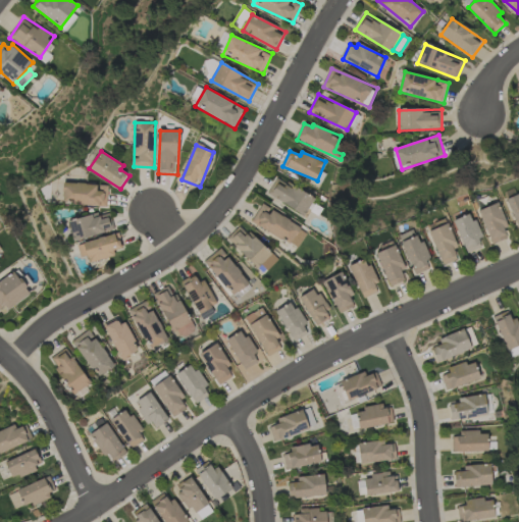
[(316,199),(278,176),(268,194),(305,216),(316,199)]
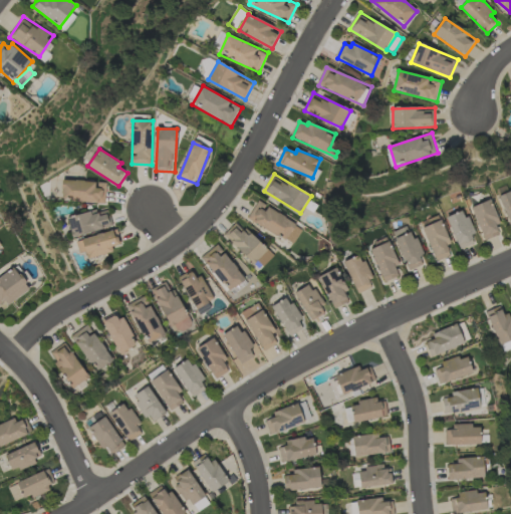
[(108,183),(97,183),(97,181),(64,181),(63,202),(107,203),(108,183)]
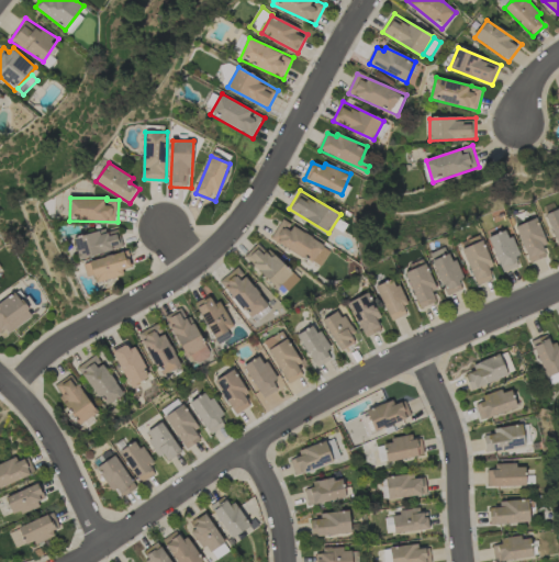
[(558,209),(545,215),(558,242),(558,209)]
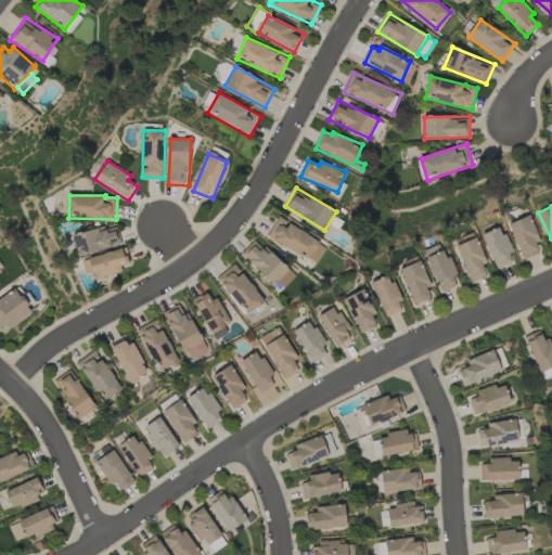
[(511,222),(524,259),(540,254),(537,243),(540,242),(531,216),(511,222)]
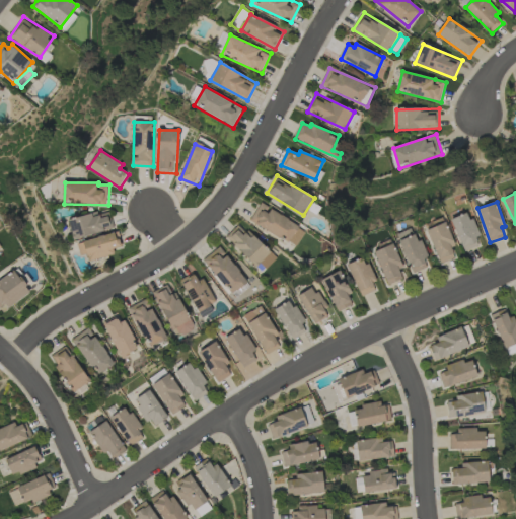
[(251,224),(299,245),(307,227),(259,206),(251,224)]
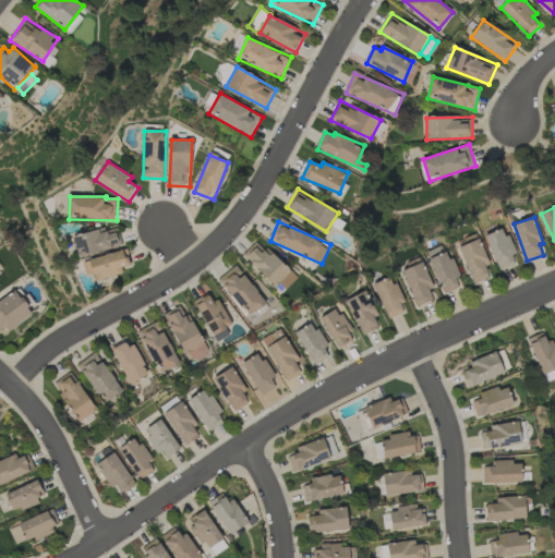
[(123,245),(119,228),(107,231),(106,227),(73,238),(81,258),(123,245)]
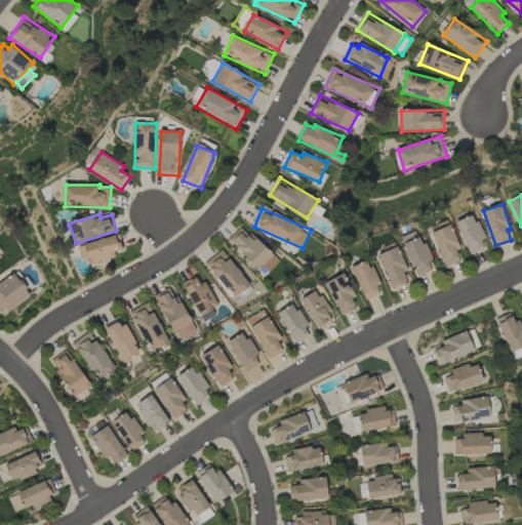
[(485,248),(482,240),(485,239),(475,213),(456,221),(471,255),(485,248)]
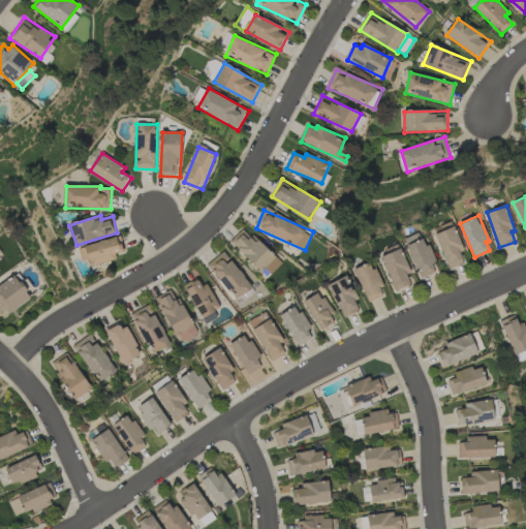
[(464,251),(453,222),(434,229),(450,269),(465,263),(461,253),(464,251)]
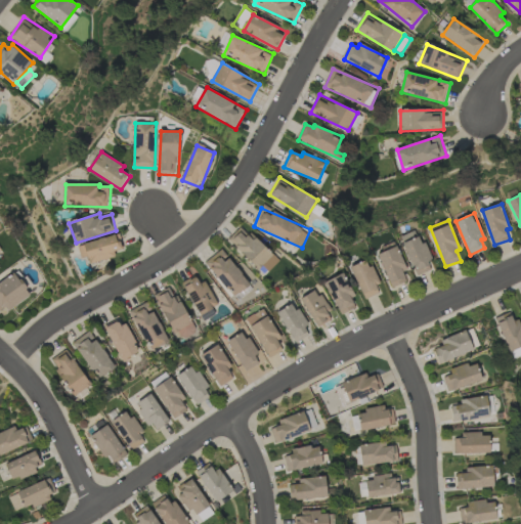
[(243,225),(228,241),(266,275),(280,261),(243,225)]
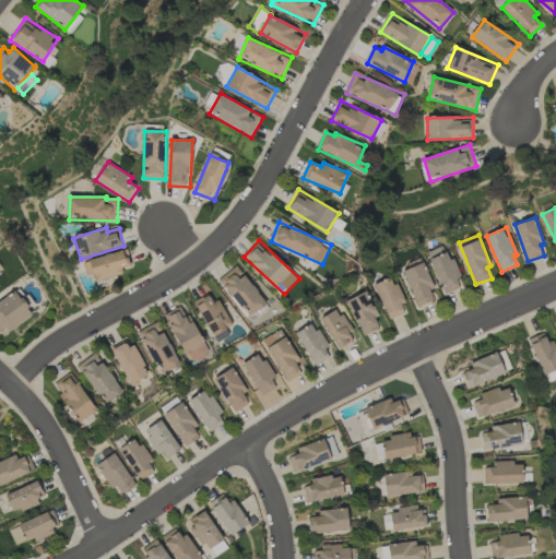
[(126,274),(123,268),(133,265),(129,250),(84,261),(87,276),(95,274),(97,281),(126,274)]
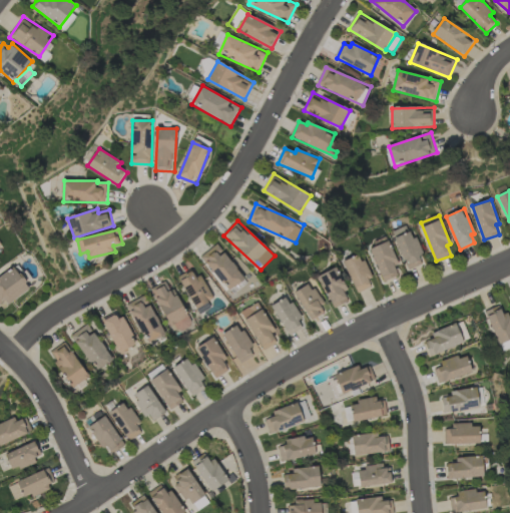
[(423,265),(420,255),(423,254),(413,230),(395,237),(408,271),(423,265)]
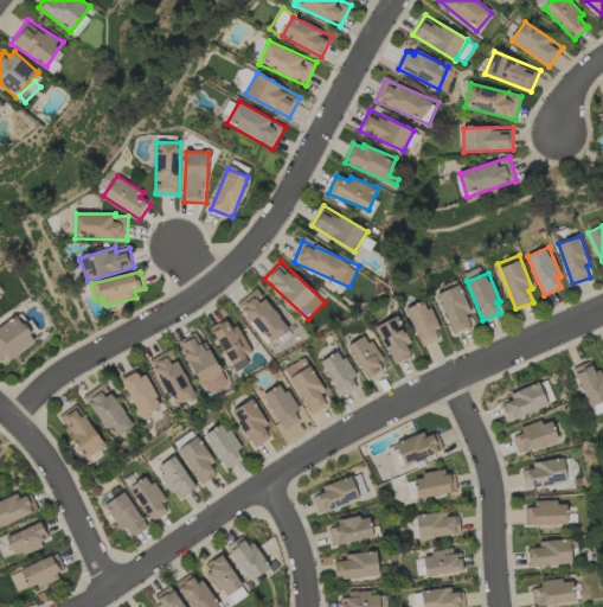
[(473,313),(460,285),(437,294),(454,333),(473,326),(468,315),(473,313)]
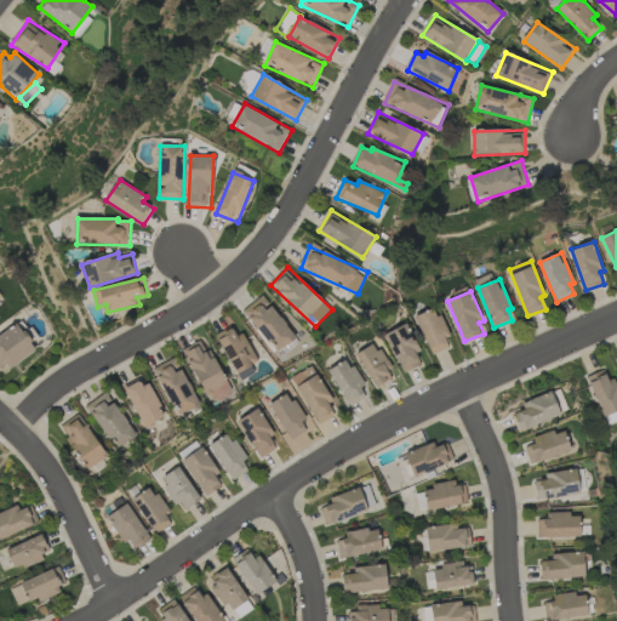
[(279,353),(298,337),(264,295),(245,311),(279,353)]
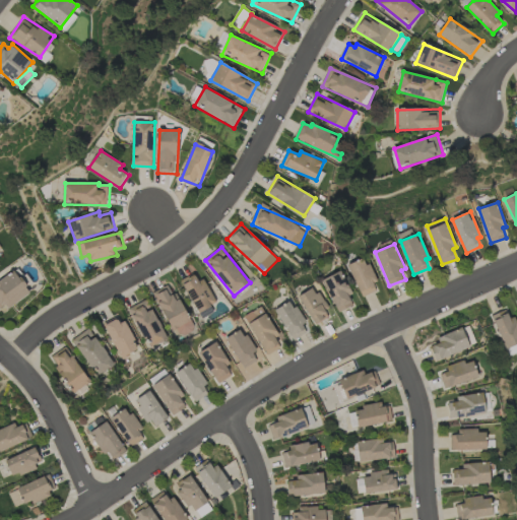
[(377,293),(375,283),(376,282),(368,258),(350,263),(361,298),(377,293)]
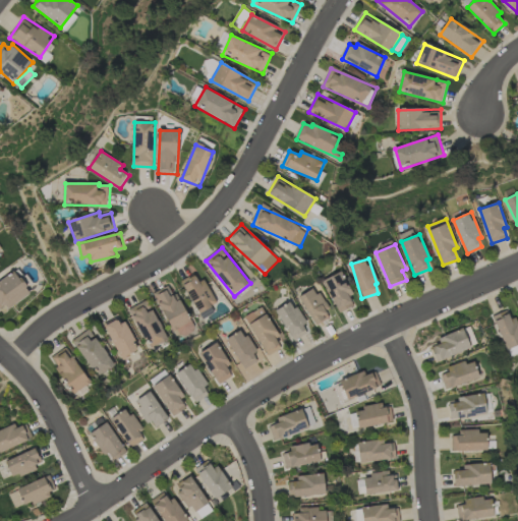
[(0,309),(2,313),(31,292),(15,271),(0,281),(0,309)]
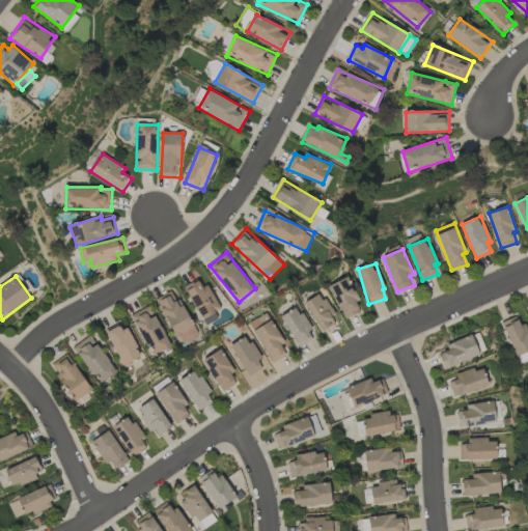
[(330,285),(345,319),(362,312),(357,302),(360,301),(350,277),(330,285)]
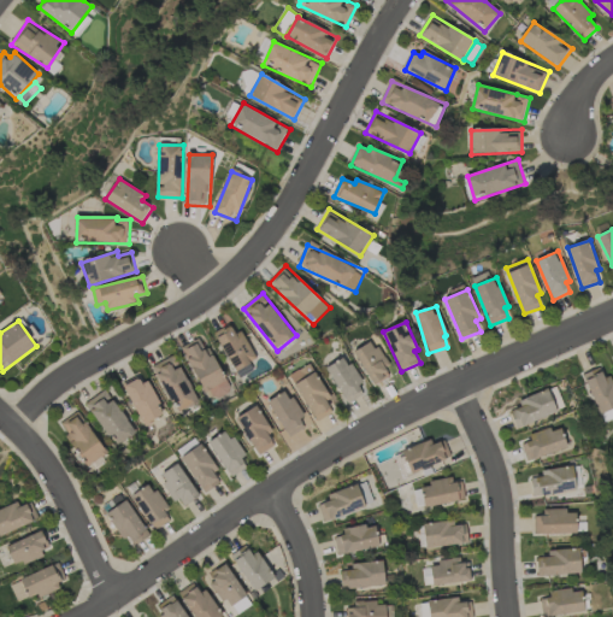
[(240,378),(255,370),(251,363),(258,359),(243,330),(236,335),(231,324),(216,333),(240,378)]
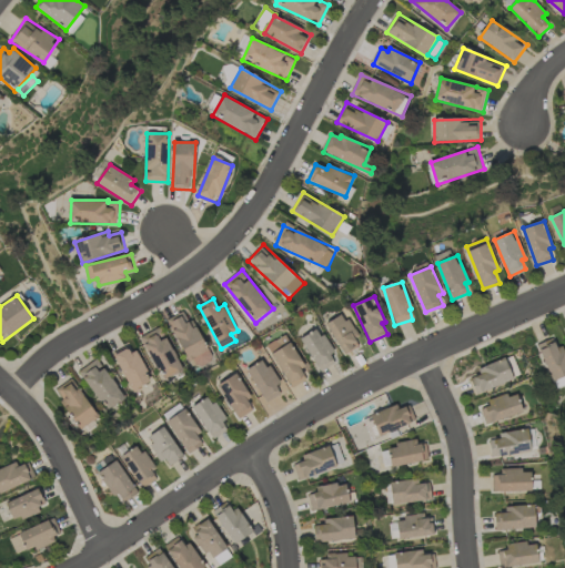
[(169,320),(189,363),(194,361),(198,368),(213,361),(189,310),(169,320)]
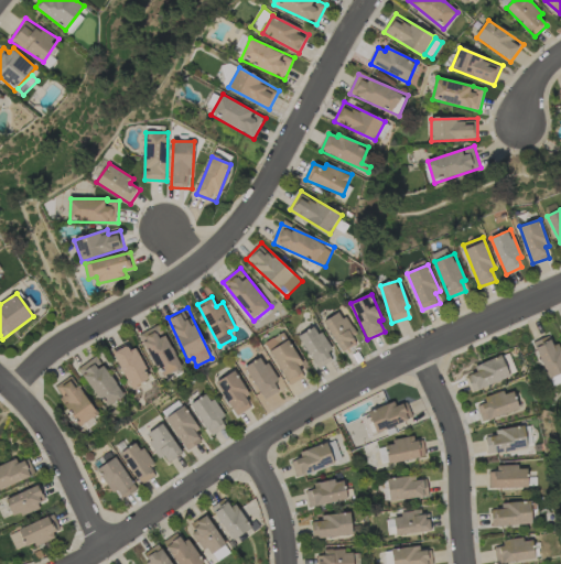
[(359,345),(344,311),(325,320),(341,353),(359,345)]
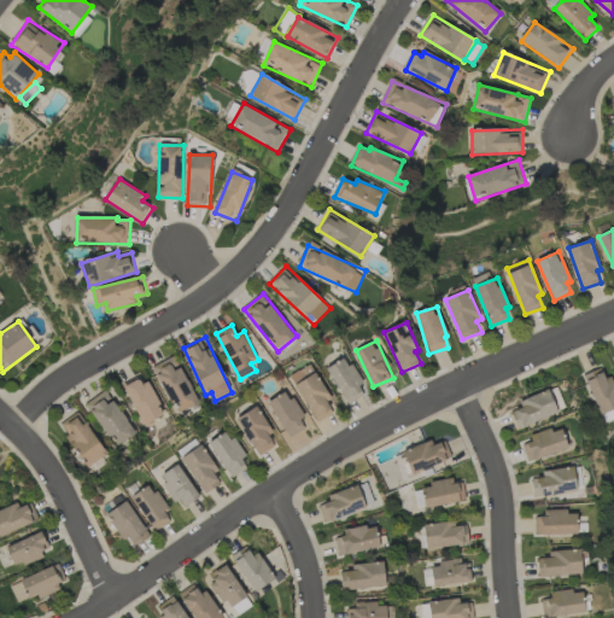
[(177,402),(185,418),(203,408),(176,355),(153,367),(173,404),(177,402)]
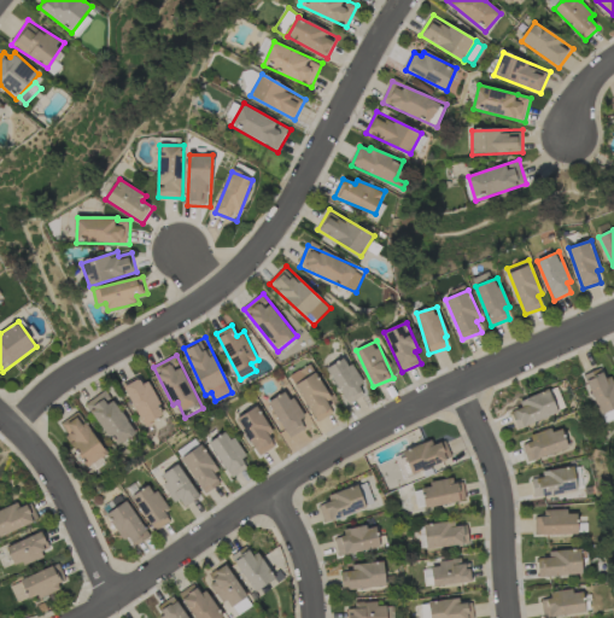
[(360,385),(362,384),(349,356),(328,367),(348,404),(366,396),(360,385)]
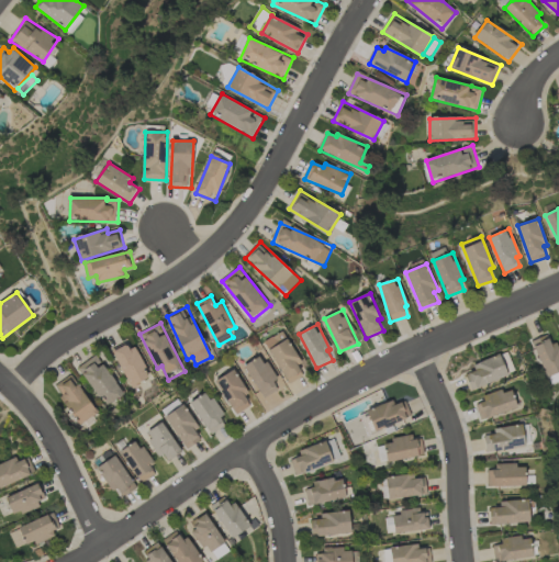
[(266,341),(290,384),(304,375),(299,366),(302,363),(284,330),(266,341)]
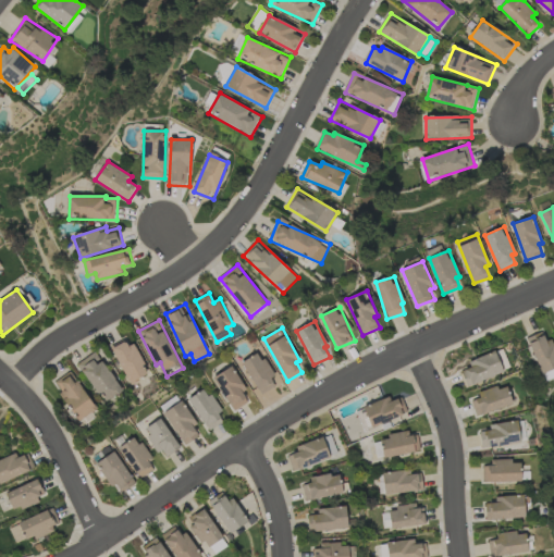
[(553,338),(548,341),(544,332),(529,337),(544,382),(553,378),(553,338)]
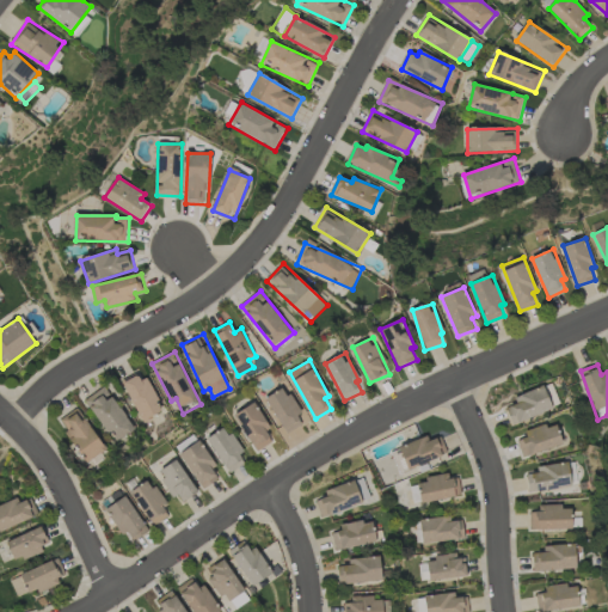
[(165,412),(146,373),(124,384),(143,422),(165,412)]
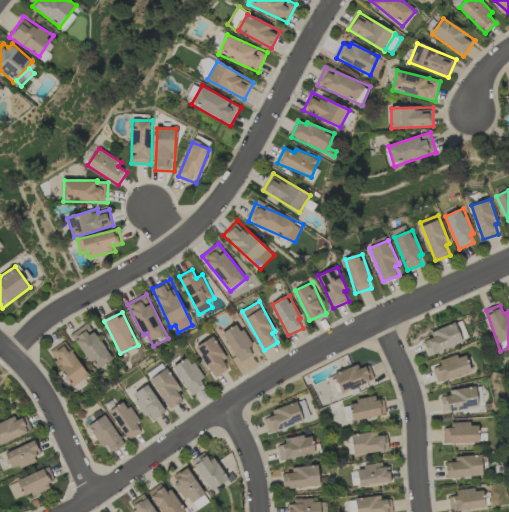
[(114,359),(88,323),(72,335),(98,371),(114,359)]
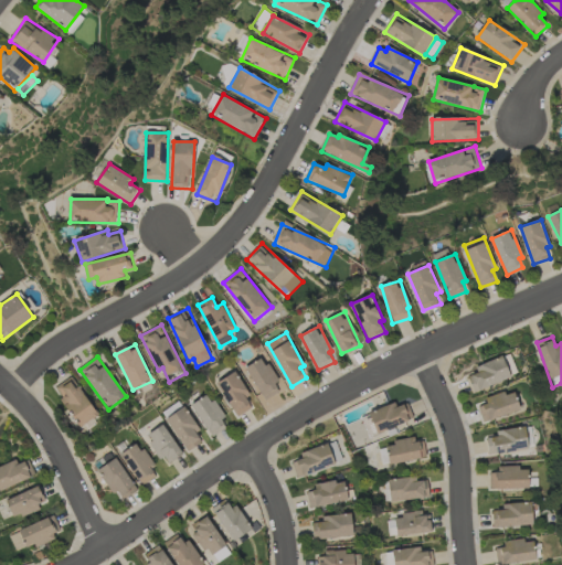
[(265,401),(281,392),(275,383),(278,381),(265,358),(246,368),(265,401)]
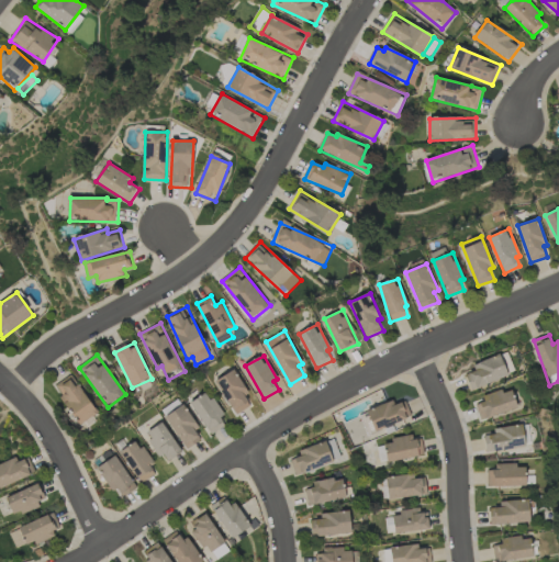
[(467,373),(471,389),(509,378),(502,356),(473,363),(476,371),(467,373)]
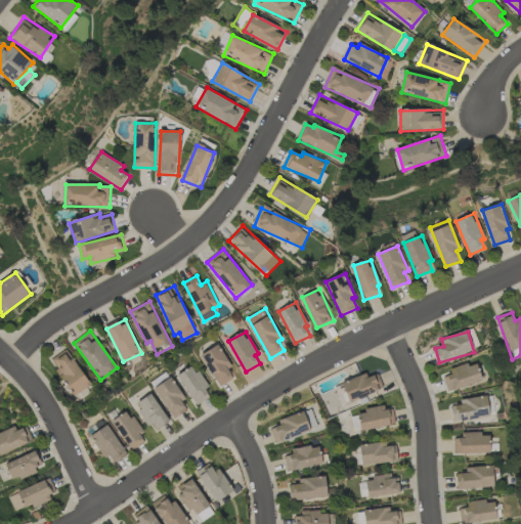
[(236,379),(220,345),(203,353),(219,387),(236,379)]
